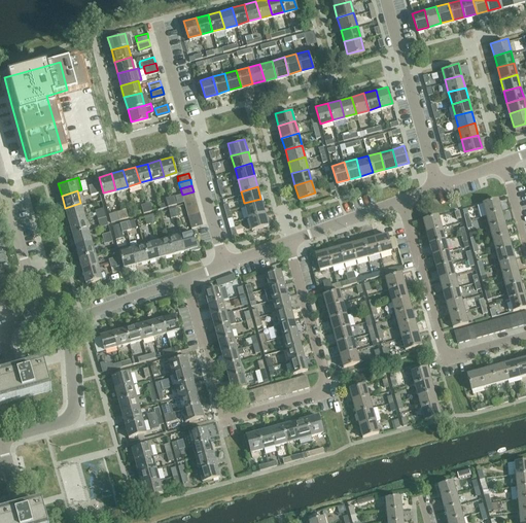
[(182,195),(183,201),(195,198),(194,192),(182,195)]
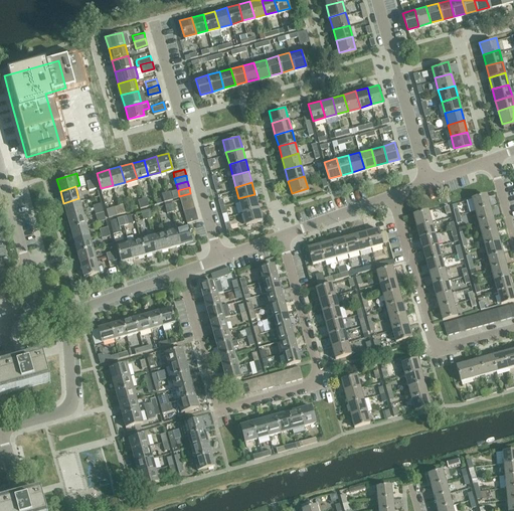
[(471,196),(474,208),(489,204),(486,192),(471,196)]
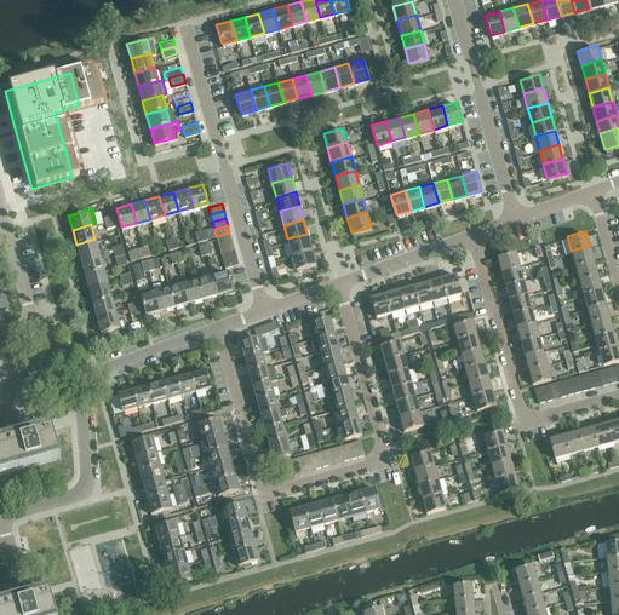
[(216,236),(218,243),(231,240),(229,233),(216,236)]
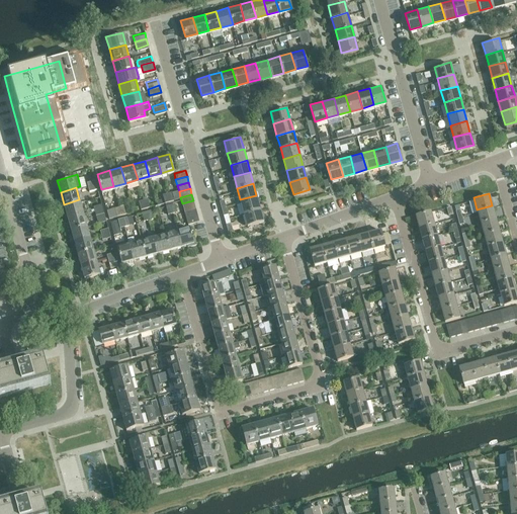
[(240,199),(243,211),(260,207),(256,195),(240,199)]
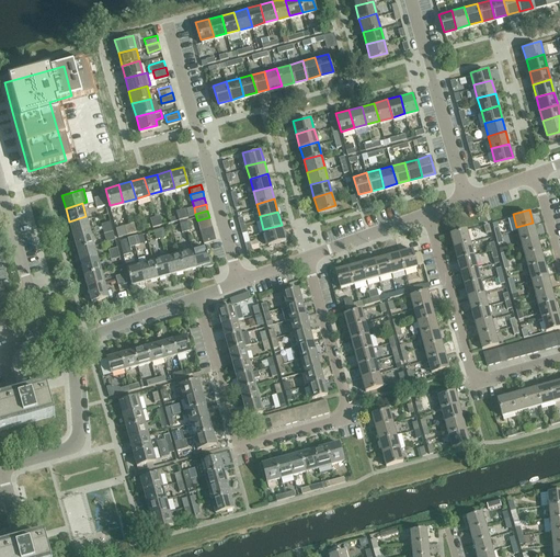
[(69,222),(72,234),(90,229),(86,216),(69,222)]
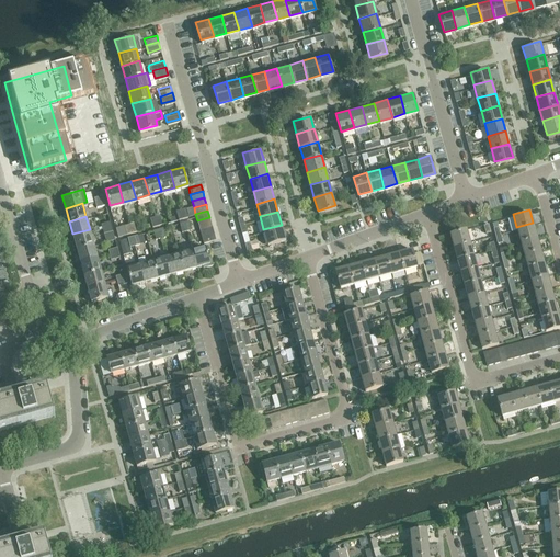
[(197,220),(200,227),(212,224),(209,217),(197,220)]
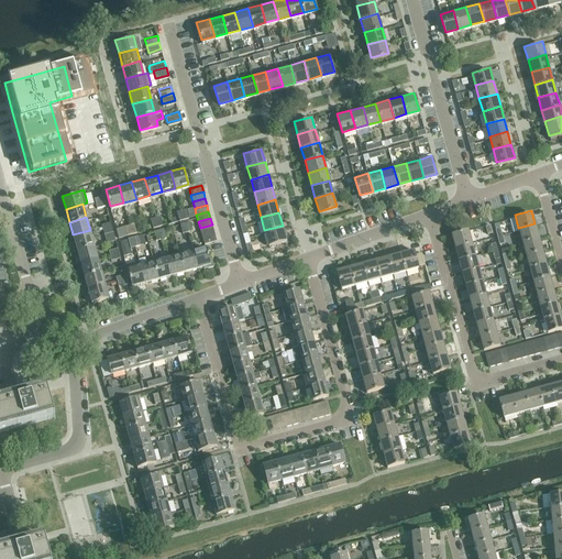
[(518,228),(522,240),(538,236),(535,223),(518,228)]
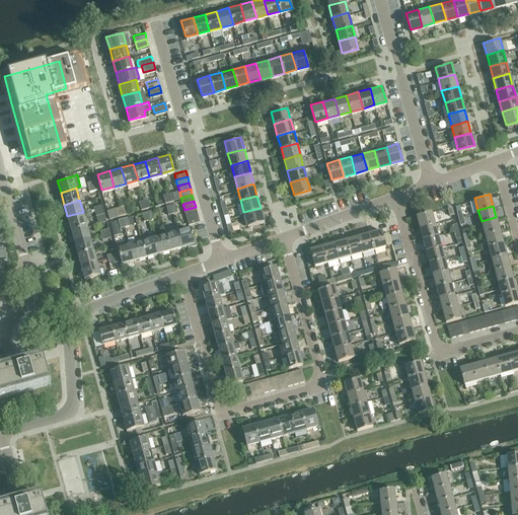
[(185,210),(186,216),(197,213),(196,207),(185,210)]
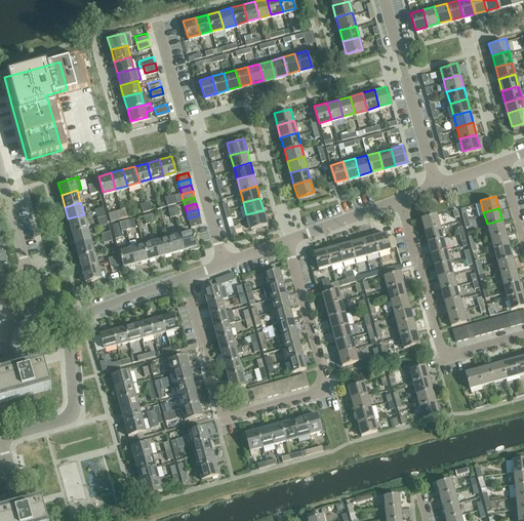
[(264,210),(246,214),(250,227),(267,222),(264,210)]
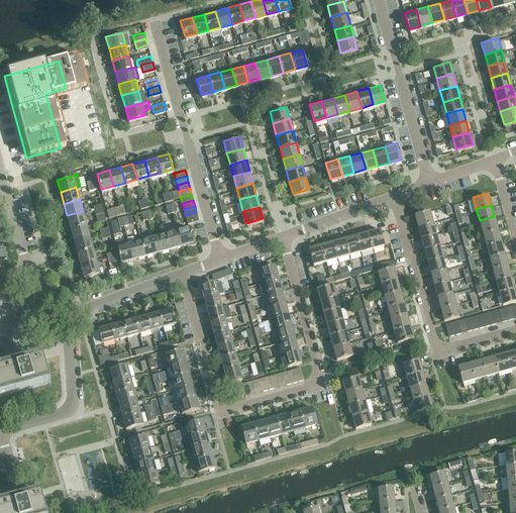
[(414,213),(417,224),(432,220),(429,209),(414,213)]
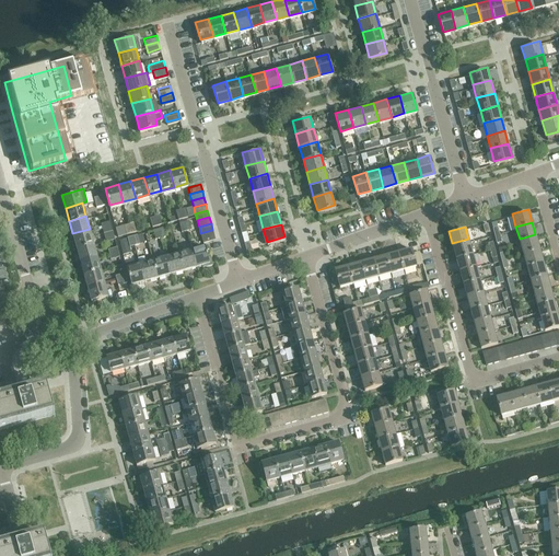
[(72,233),(77,246),(93,242),(90,229),(72,233)]
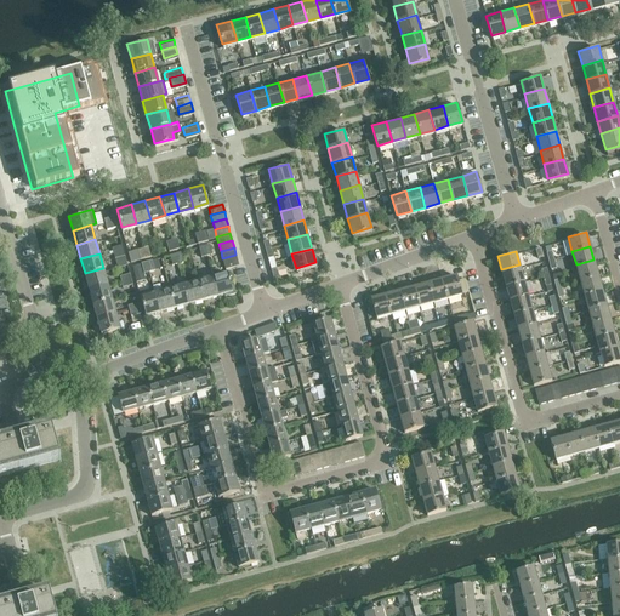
[(235,255),(222,258),(225,266),(238,262),(235,255)]
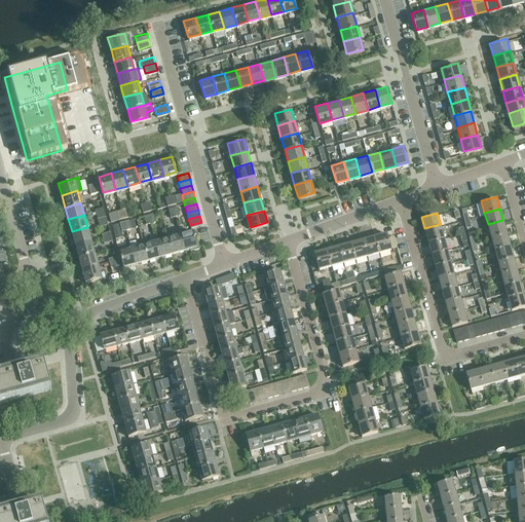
[(488,224),(491,236),(505,232),(502,220),(488,224)]
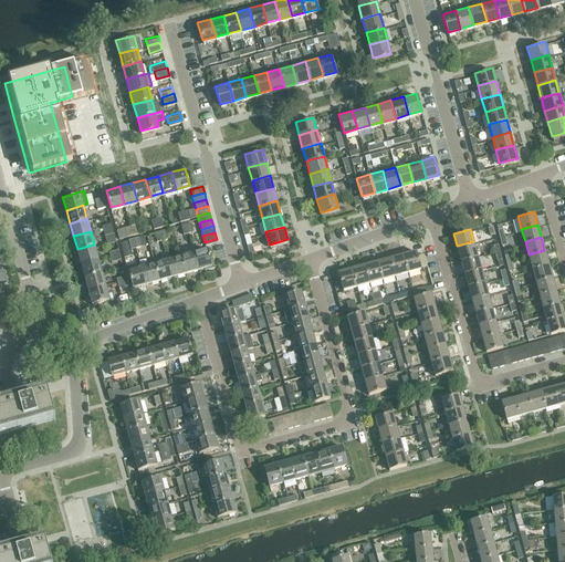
[(457,246),(460,259),(477,255),(473,241),(457,246)]
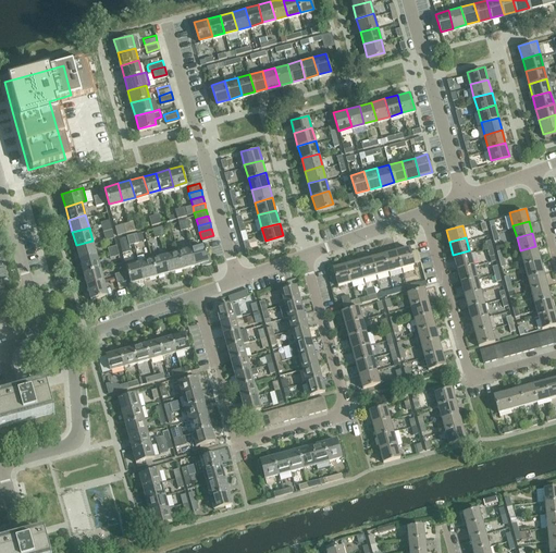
[(76,245),(79,258),(96,254),(93,241),(76,245)]
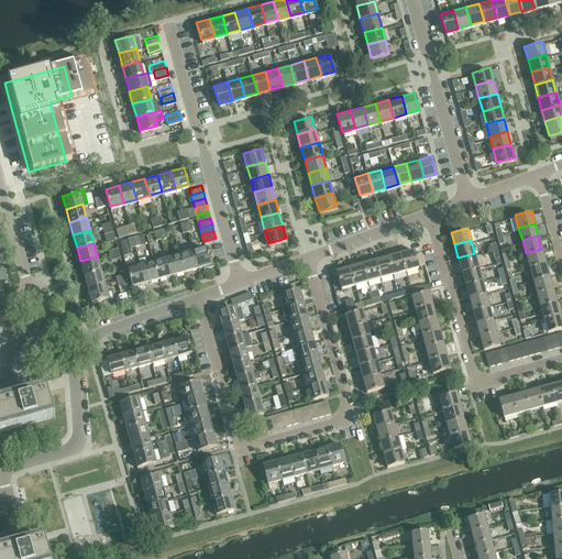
[(193,249),(197,265),(202,264),(204,266),(212,263),(210,255),(209,256),(206,244),(197,247),(196,243),(191,244),(193,249)]
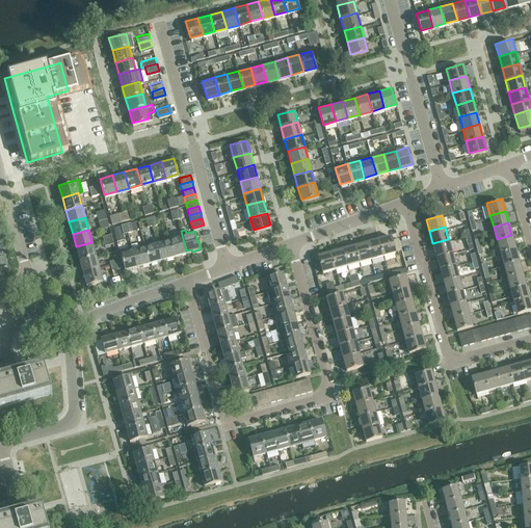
[(390,234),(377,237),(382,254),(395,251),(390,234)]
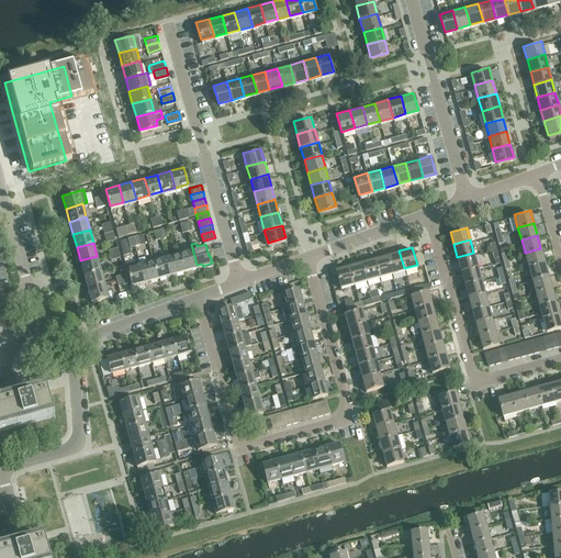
[(192,248),(179,252),(183,268),(197,265),(192,248)]
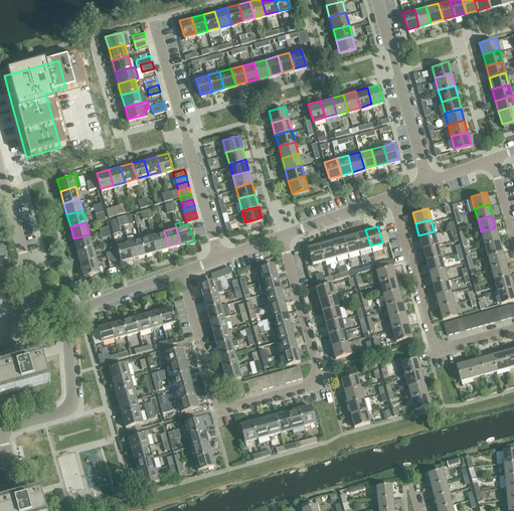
[(481,231),(484,242),(499,238),(495,227),(481,231)]
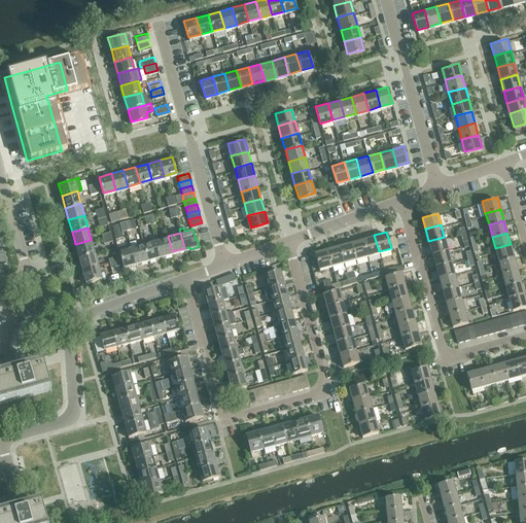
[(150,241),(143,243),(147,258),(160,255),(155,239),(154,235),(149,237),(150,241)]
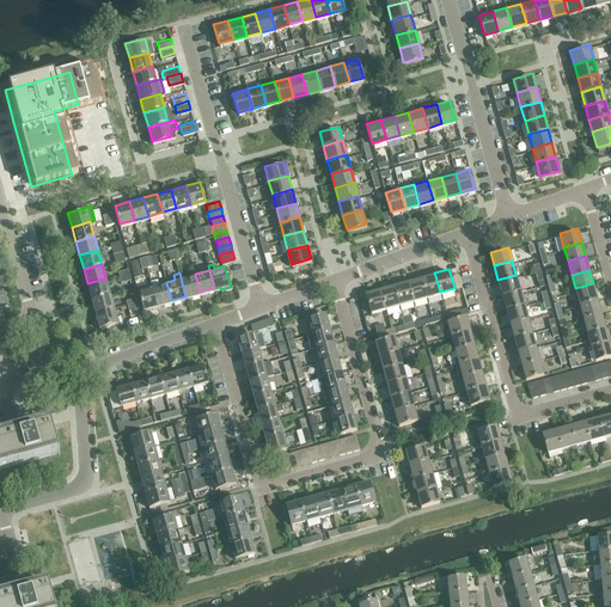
[(434,273),(421,276),(426,295),(440,292),(434,273)]
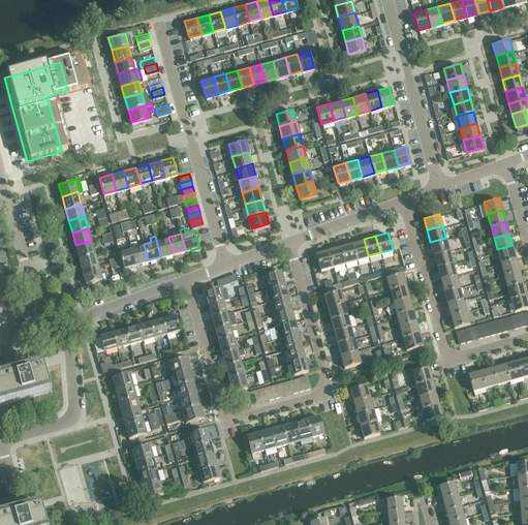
[(168,237),(156,240),(160,256),(173,252),(168,237)]
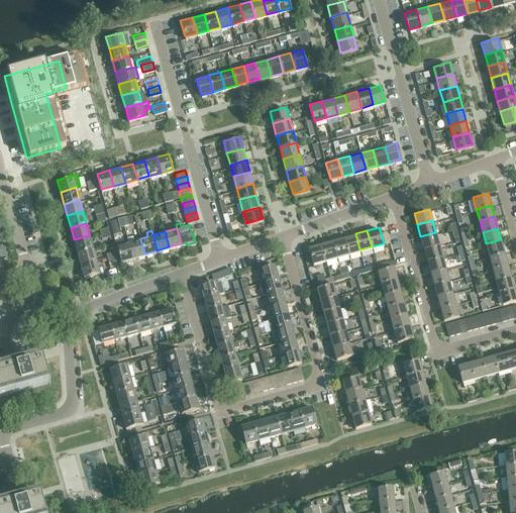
[(420,236),(424,247),(438,243),(435,232),(420,236)]
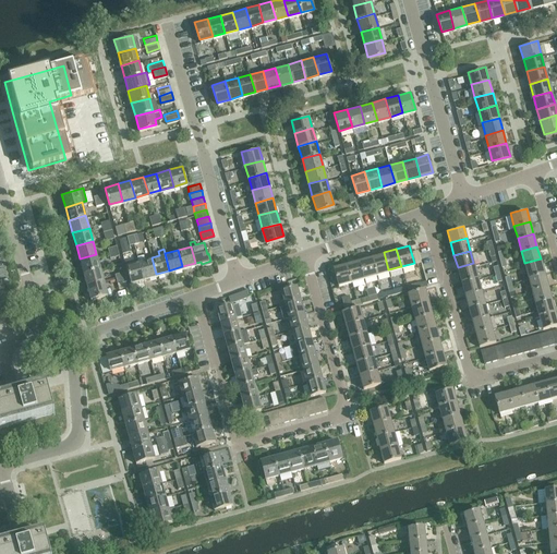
[(384,252),(371,255),(376,273),(388,269),(384,252)]
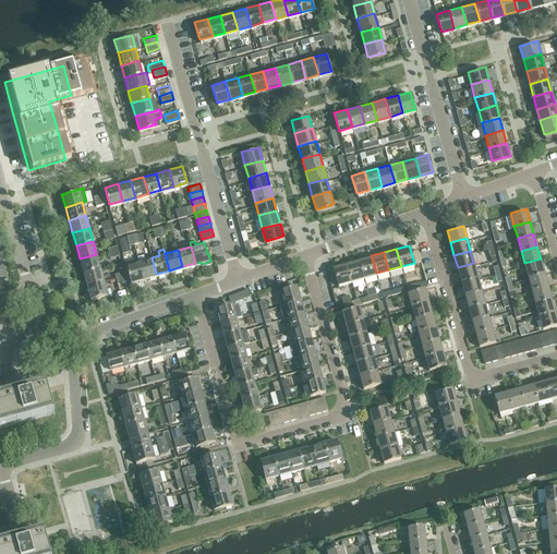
[(138,261),(143,277),(156,274),(152,257),(145,259),(143,253),(137,254),(138,261)]
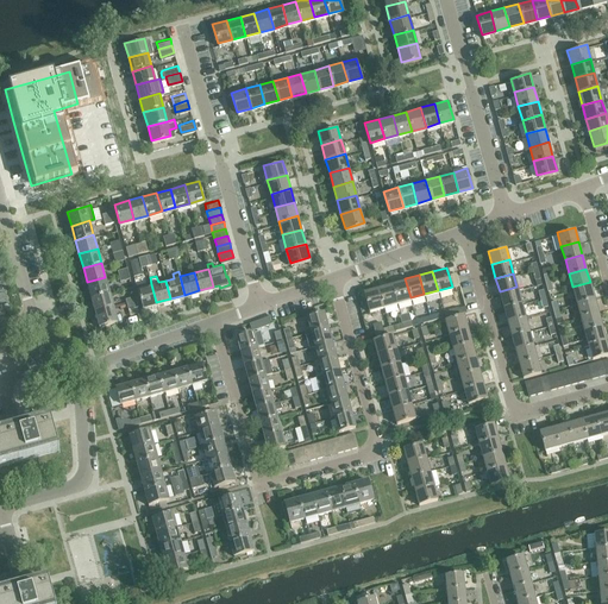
[(87,282),(91,296),(110,291),(105,277),(87,282)]
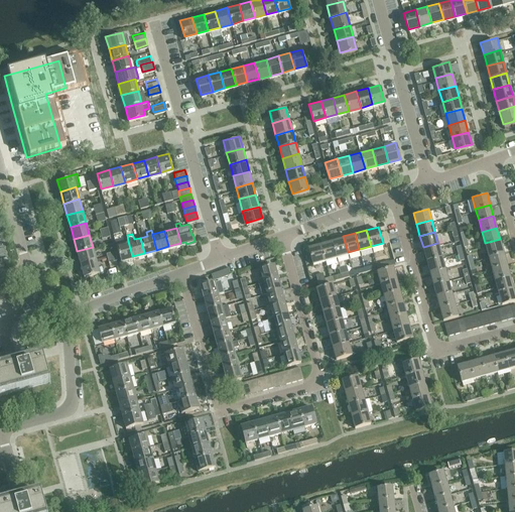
[(343,236),(332,240),(336,255),(348,252),(343,236)]
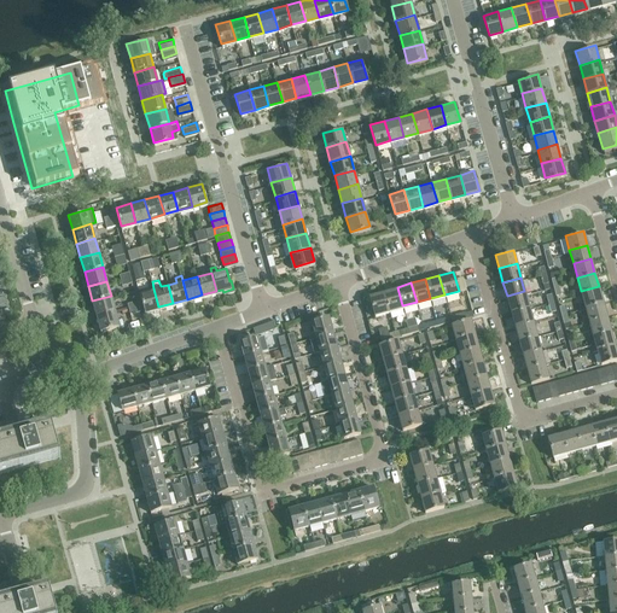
[(581,291),(585,305),(603,301),(599,286),(581,291)]
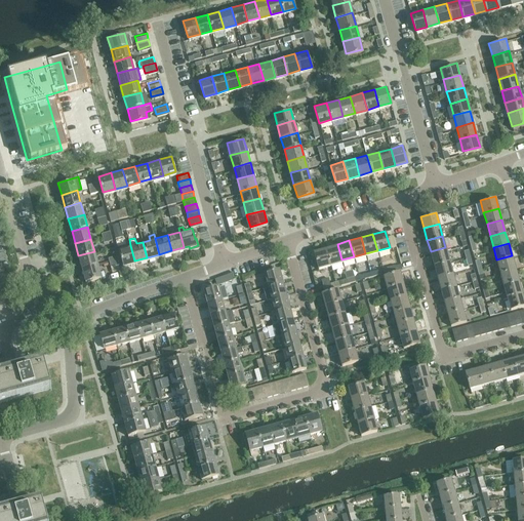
[(337,244),(325,247),(329,263),(341,259),(337,244)]
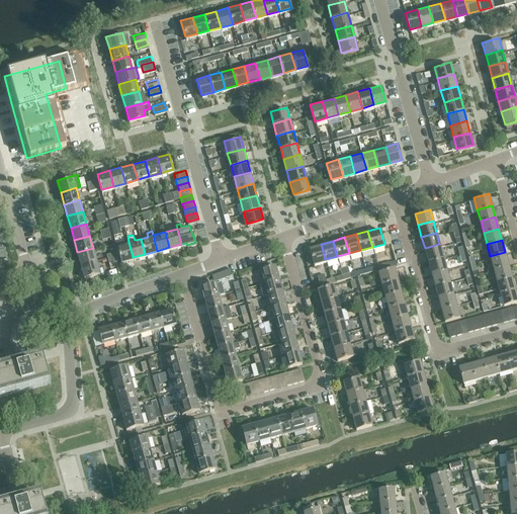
[(133,257),(128,242),(116,245),(120,261),(133,257)]
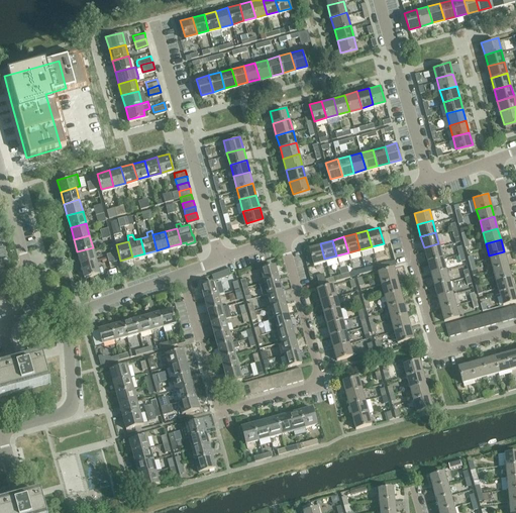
[(324,259),(320,243),(308,246),(313,263),(324,259)]
